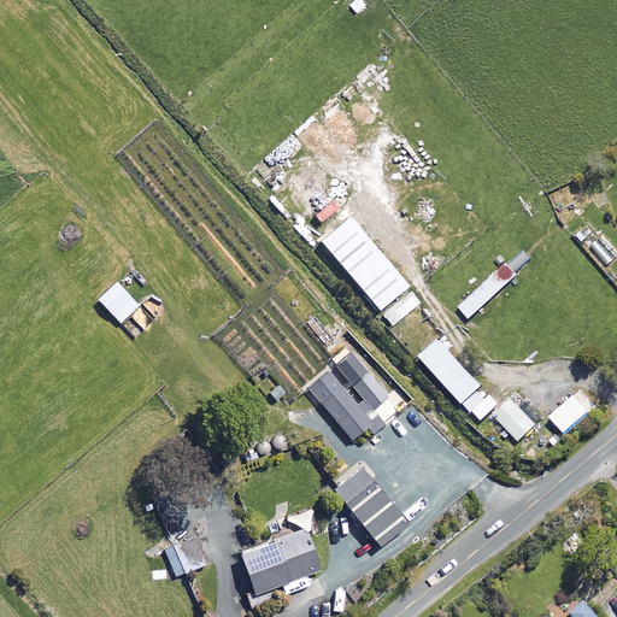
[(382,311),(411,287),(351,217),(322,241),(382,311)]
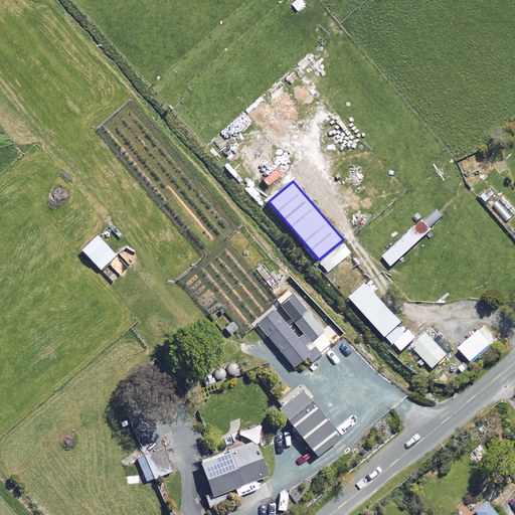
[(424,237),(415,228),(383,258),(392,267),(424,237)]
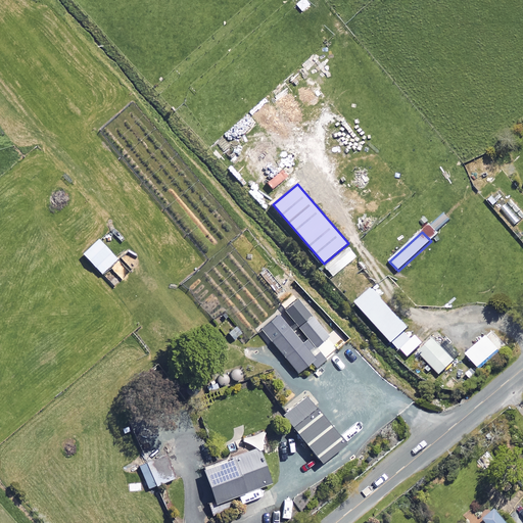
[(116,260),(98,241),(83,255),(101,275),(116,260)]
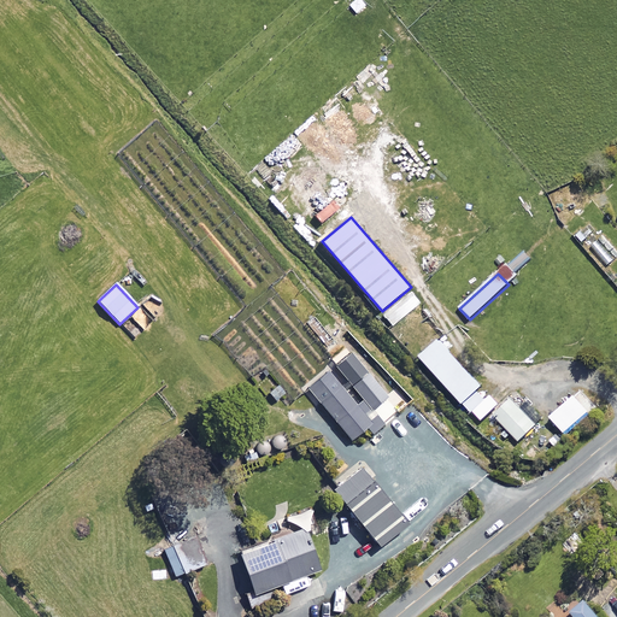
[(419,304),(410,293),(382,317),(392,327),(419,304)]
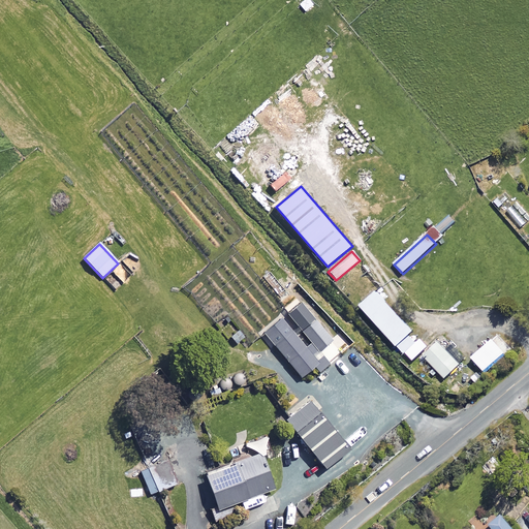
[(413,334),(377,293),(362,308),(398,348),(413,334)]
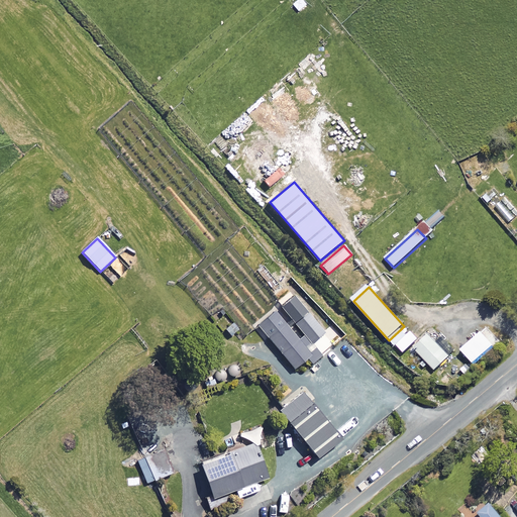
[(300,339),(276,311),(259,325),(285,355),(296,369),(309,357),(315,365),(326,356),(314,342),(326,332),(295,296),(282,307),(305,335),(300,339)]
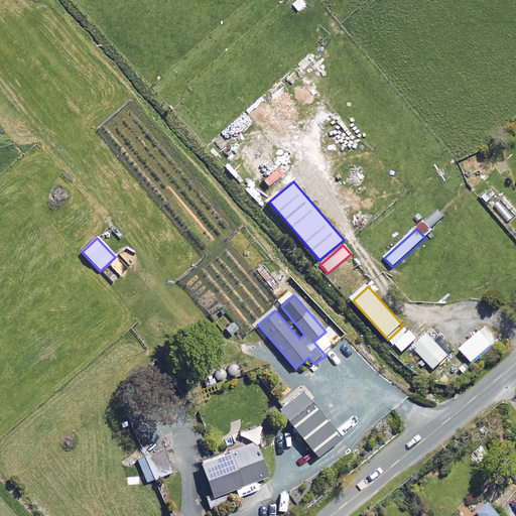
[(447,357),(425,334),(412,346),(434,370),(447,357)]
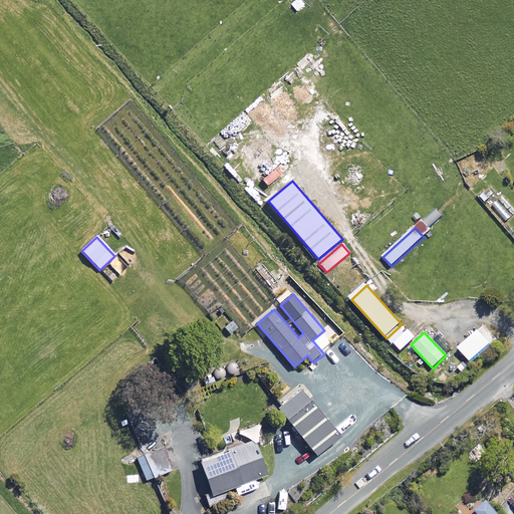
[(302,389),(279,408),(318,456),(341,437),(302,389)]
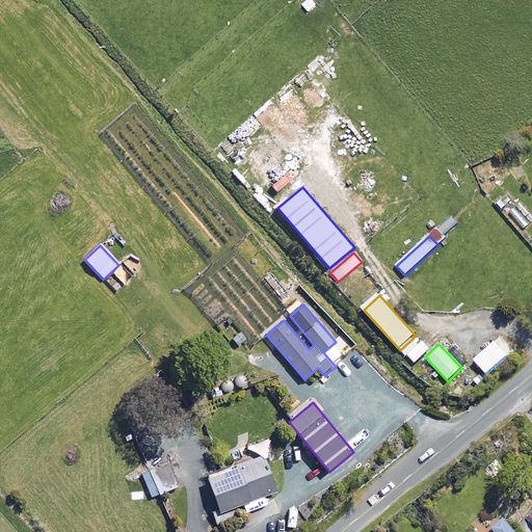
[(219,515),(280,494),(268,462),(274,460),(267,440),(228,455),(233,469),(206,479),(219,515)]
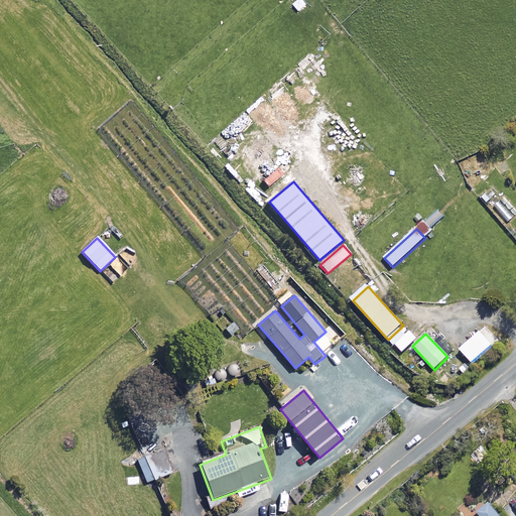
[(148,483),(154,480),(175,472),(165,447),(146,456),(138,459),(148,483)]
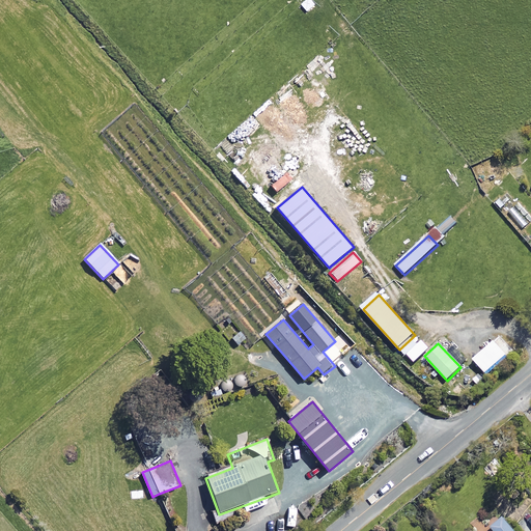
[(490,527),(493,530),(518,530),(502,515),(490,527)]
